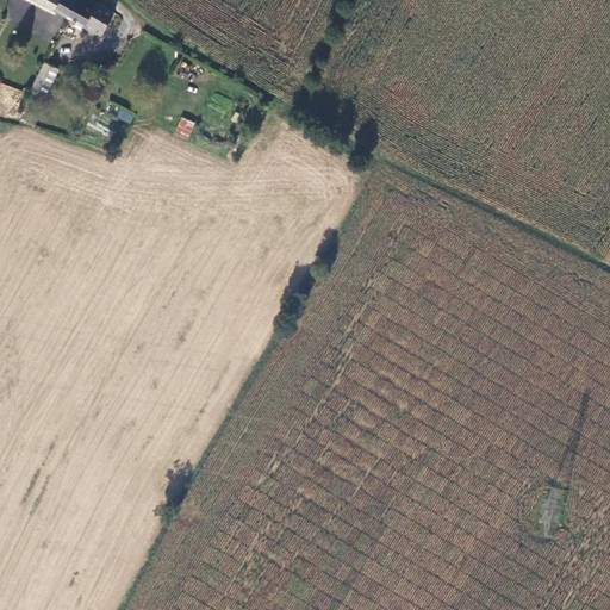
[(62,0),(32,0),(57,13),(62,0)]
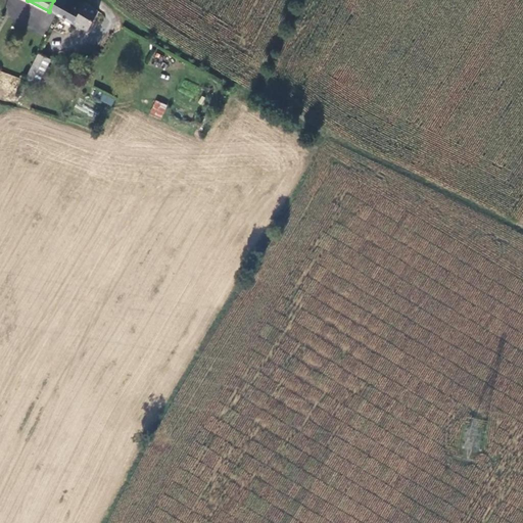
[(75,0),(53,0),(49,11),(86,31),(96,12),(75,0)]
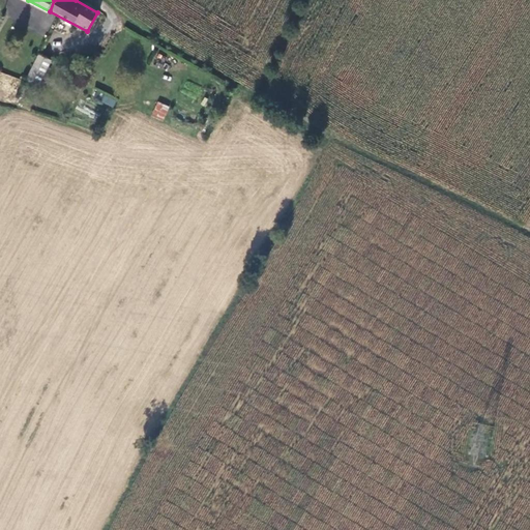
[(27,82),(38,87),(50,60),(39,56),(27,82)]
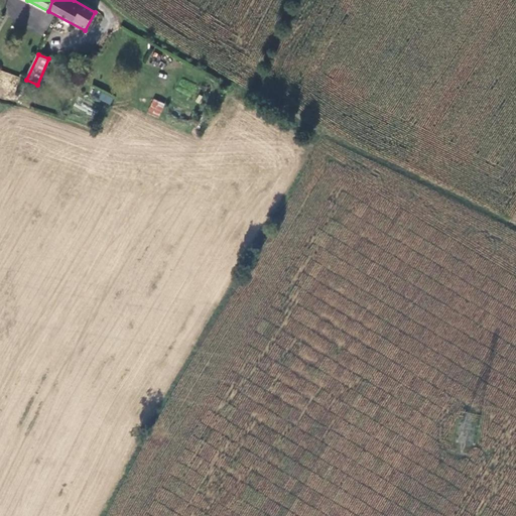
[(93,87),(90,97),(111,104),(114,94),(93,87)]
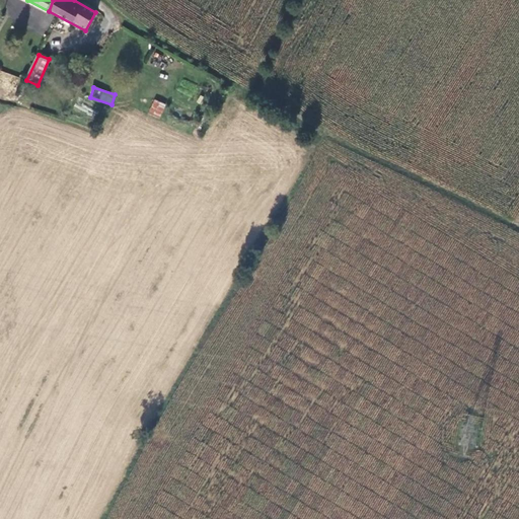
[(153,99),(148,114),(160,119),(166,104),(153,99)]
